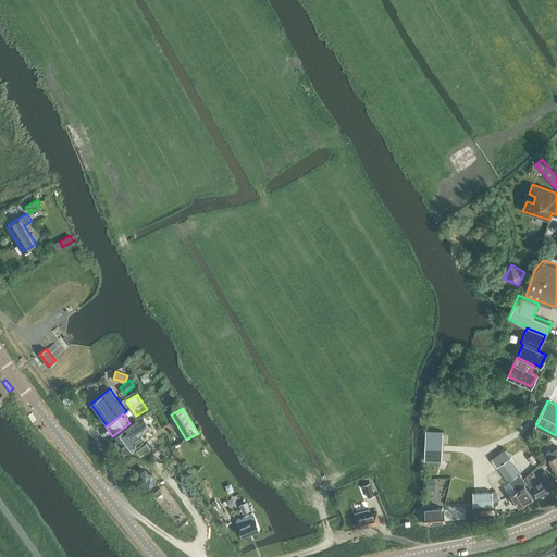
[(136,420),(115,436),(127,454),(128,453),(127,452),(133,447),(134,449),(145,442),(139,435),(150,428),(150,426),(149,428),(143,419),(144,419),(144,418),(137,422),(136,420)]
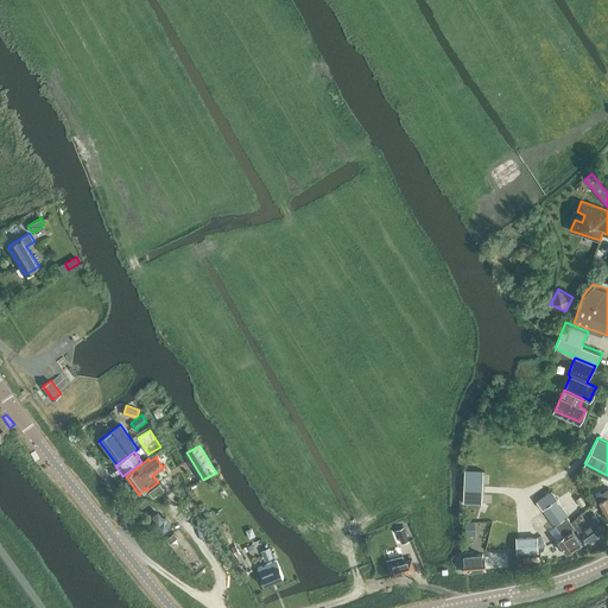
[(463,504),(482,504),(483,475),(483,470),(464,469),(463,504)]
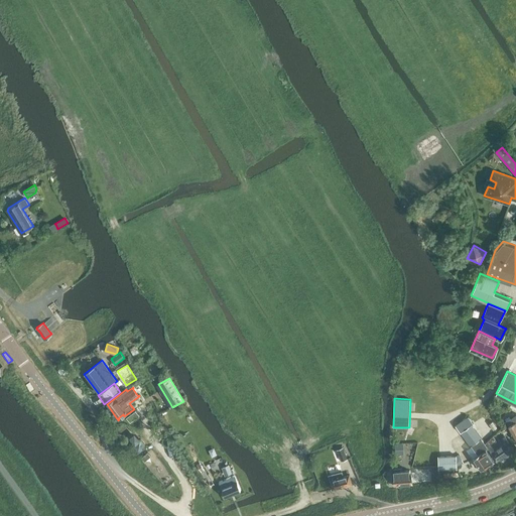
[(135,411),(126,418),(130,422),(139,415),(135,411)]
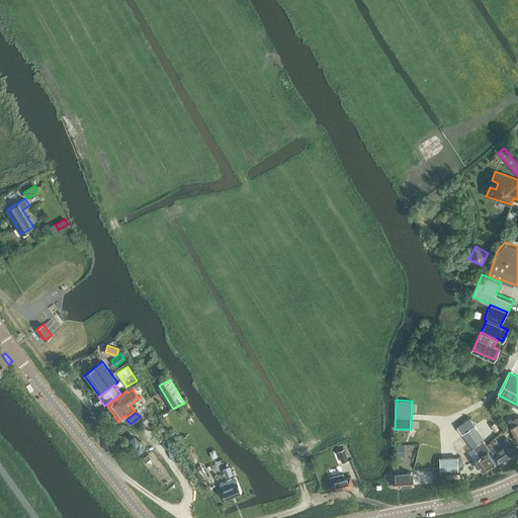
[(517,417),(507,423),(510,428),(516,441),(517,441),(517,440),(517,417)]
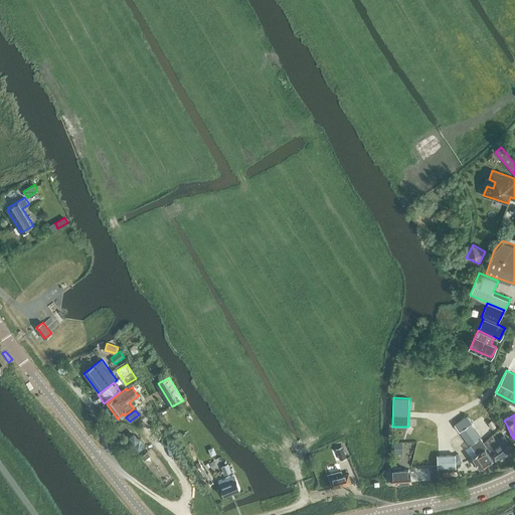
[(473,422),(467,415),(454,424),(460,432),(470,446),(470,445),(480,438),(471,423),(473,422)]
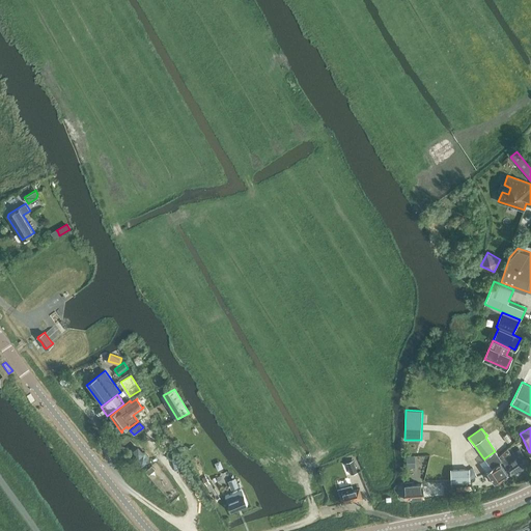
[(502,460),(510,474),(528,463),(523,453),(521,455),(518,450),(502,460)]
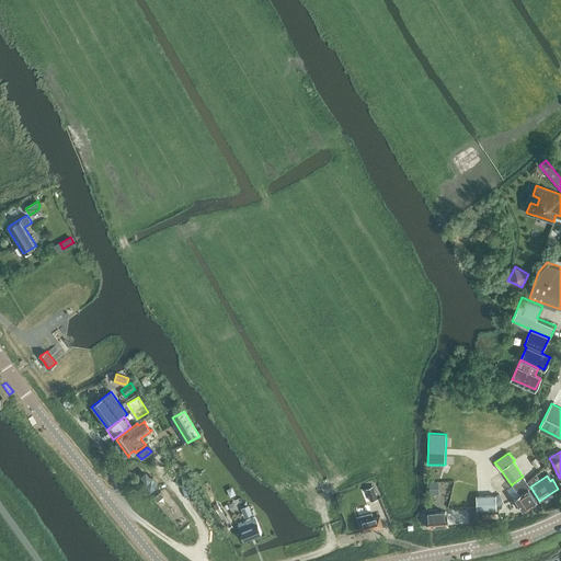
[(538,502),(529,489),(530,488),(523,477),(512,484),(519,494),(514,499),(523,512),(538,502)]
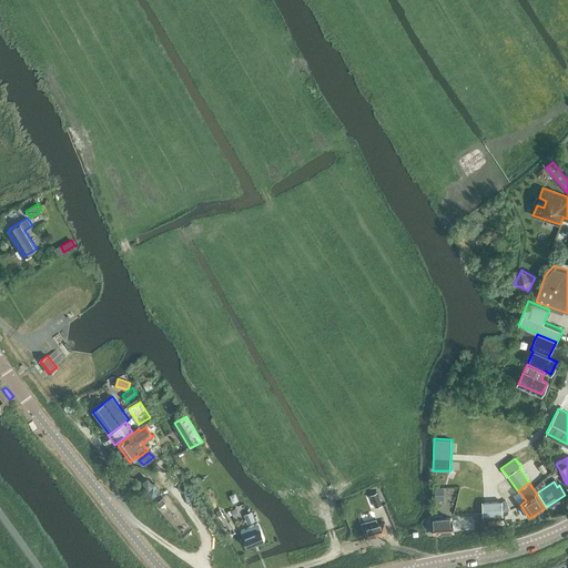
[(153,484),(145,492),(151,498),(156,494),(160,490),(153,484)]
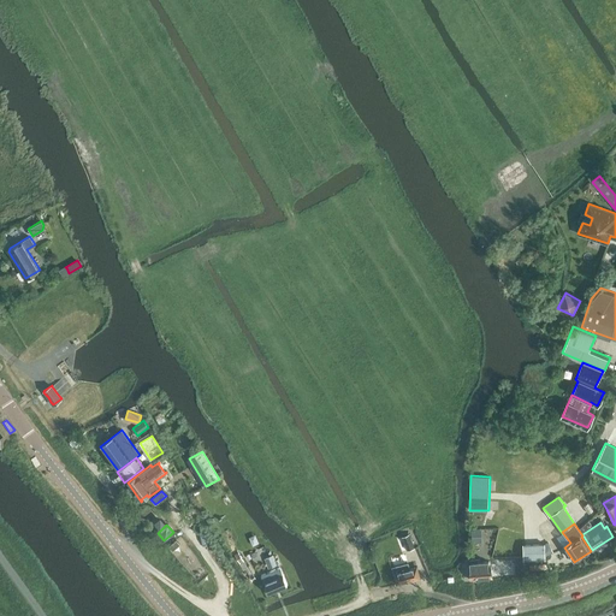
[(481,531),(472,531),(472,544),(481,544),(481,531)]
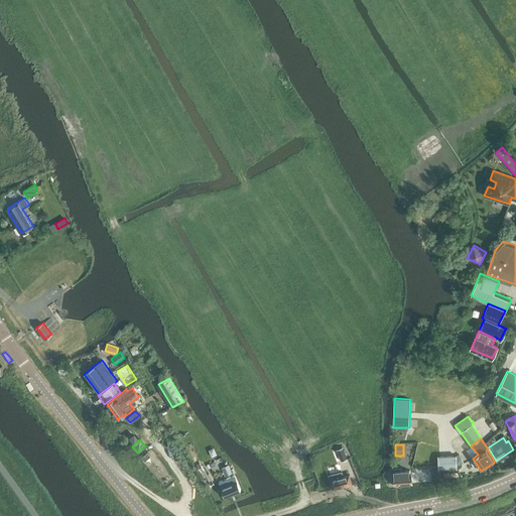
[(466,449),(473,459),(478,455),(471,445),(471,446),(466,449)]
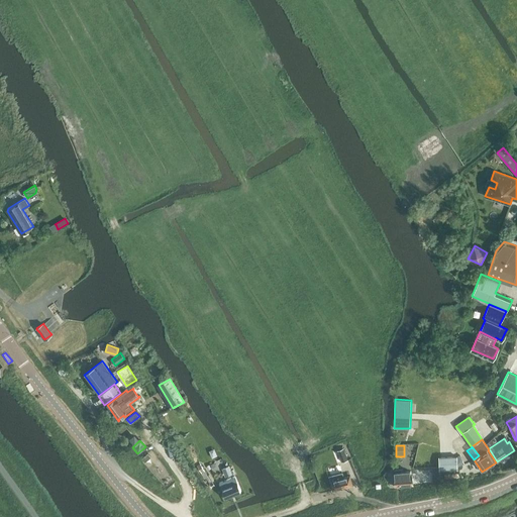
[(338,451),(342,461),(347,459),(343,448),(337,450),(338,451)]
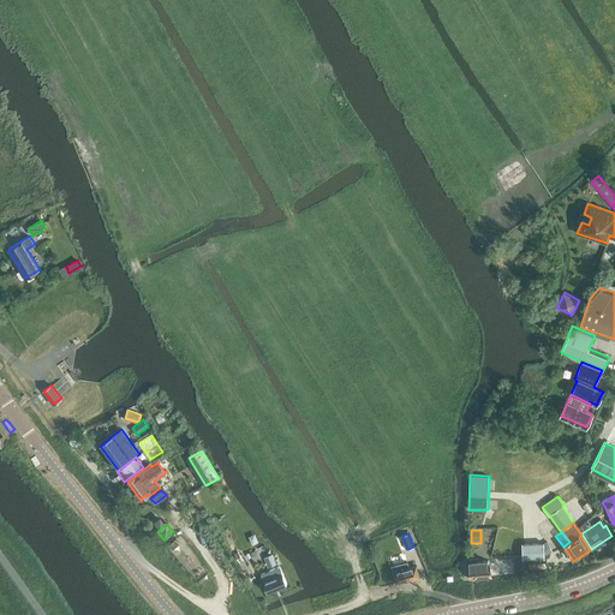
[(175,541),(168,545),(172,550),(179,544),(175,539),(175,541)]
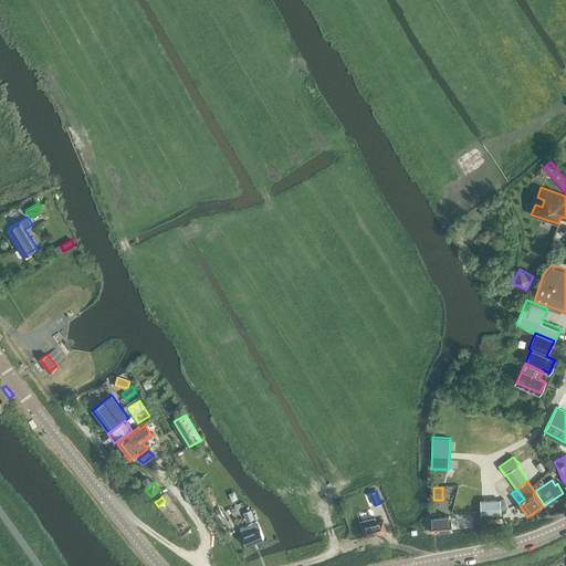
[(482,501),(482,513),(500,513),(500,511),(500,501),(486,501),(482,501)]
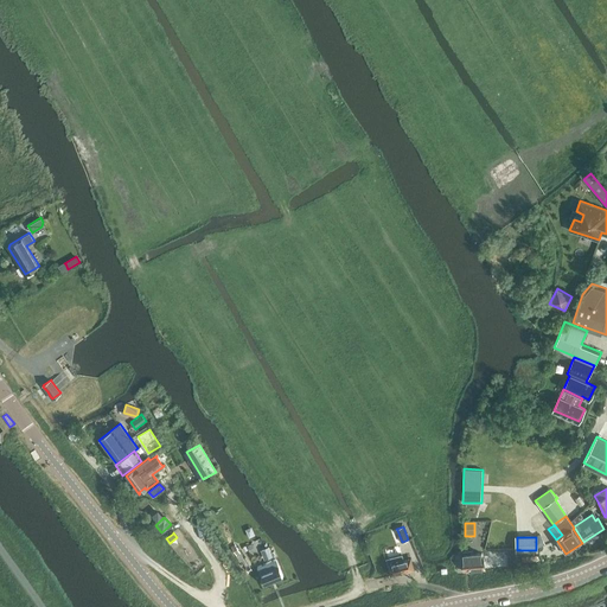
[(261,550),(264,560),(273,556),(269,547),(261,550)]
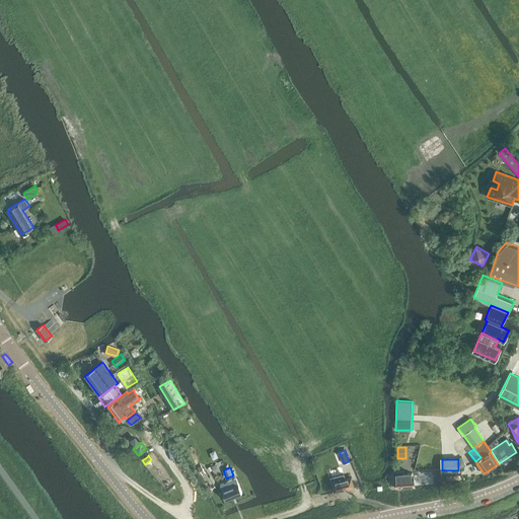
[(415,487),(414,476),(412,477),(412,472),(403,473),(404,471),(395,471),(396,489),(415,487)]
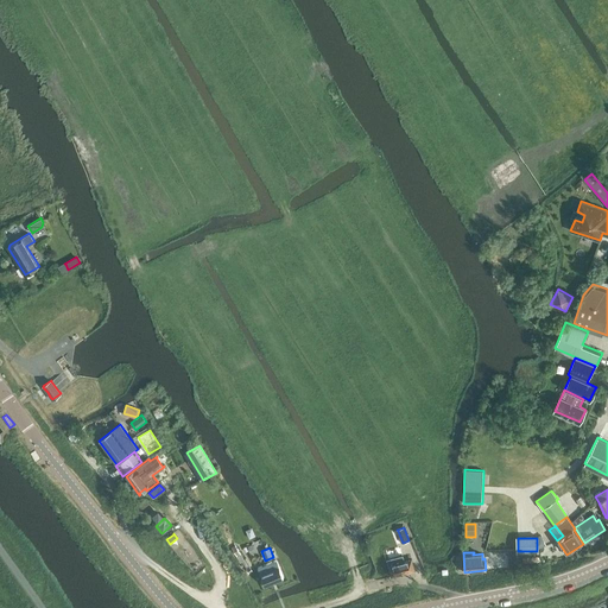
[(487,558),(485,558),(486,570),(505,569),(505,565),(508,565),(507,552),(487,553),(487,558)]
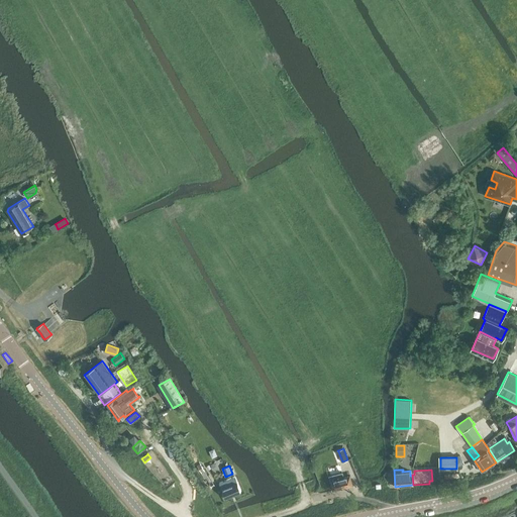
[(341,474),(334,475),(329,476),(333,491),(348,487),(352,486),(349,476),(342,478),(341,474)]
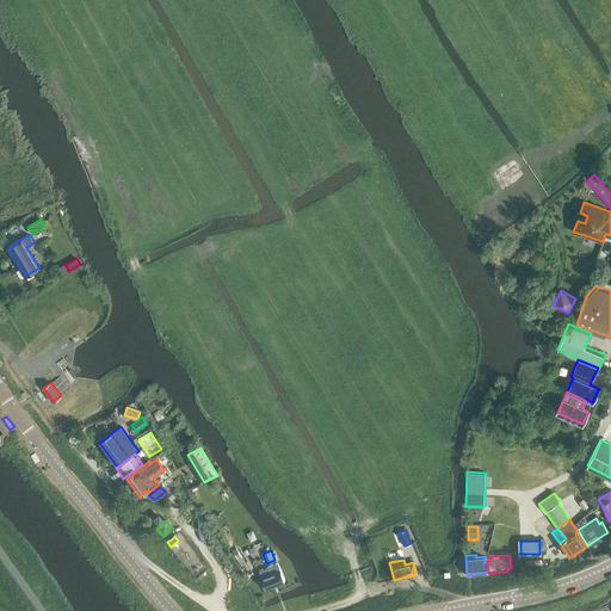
[(259,571),(266,588),(285,581),(277,563),(259,571)]
